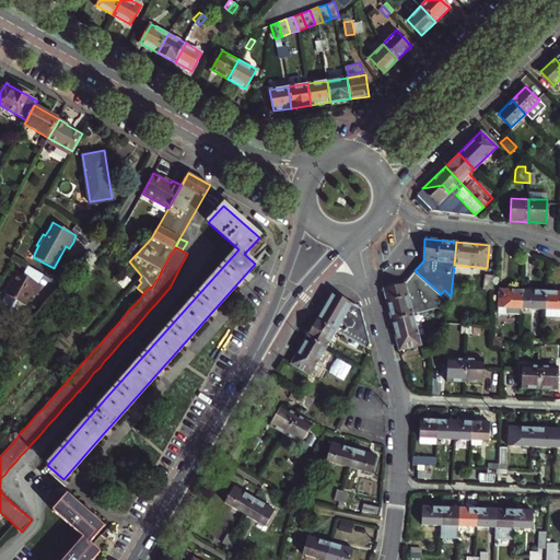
[(404,282),(382,288),(391,319),(412,313),(444,303),(447,300),(441,294),(415,270),(404,282)]
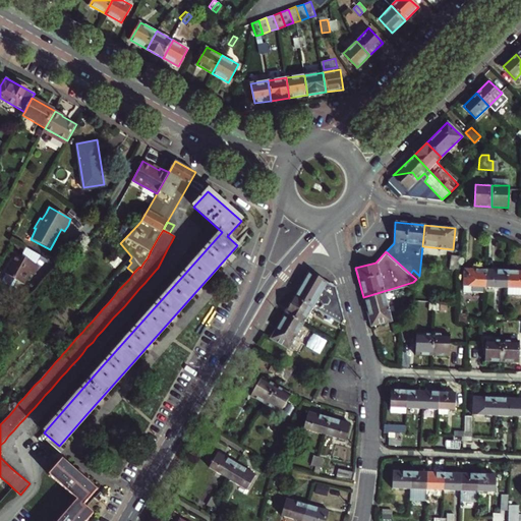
[(3,273),(22,284),(29,272),(34,275),(39,266),(15,252),(3,273)]
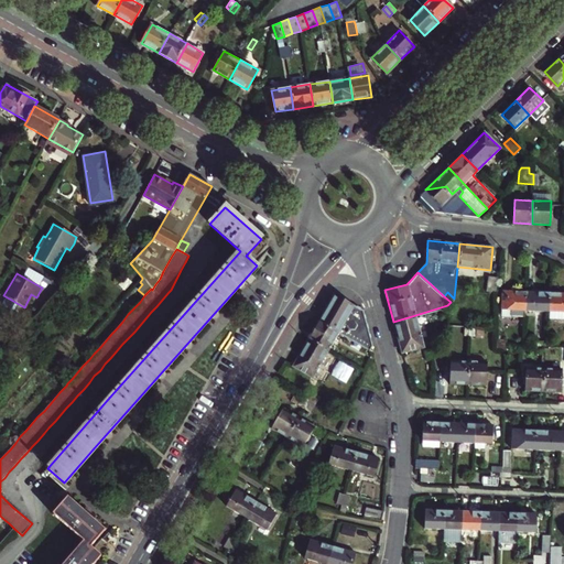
[(486,291),(495,292),(497,278),(487,278),(486,291)]
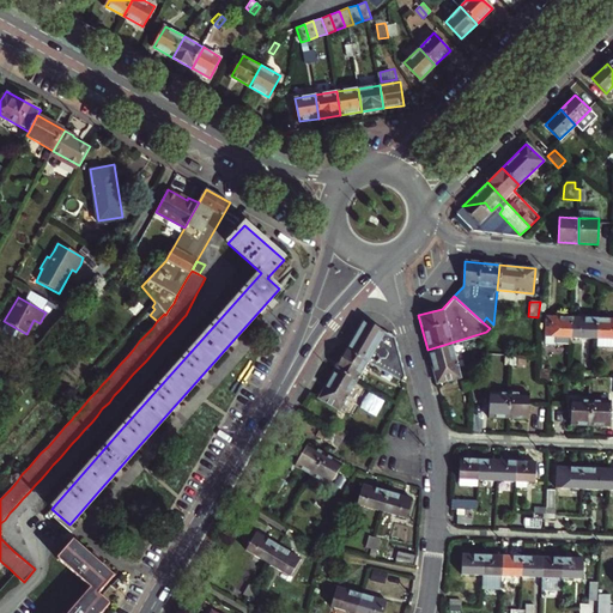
[(571,337),(572,317),(545,316),(545,337),(571,337)]
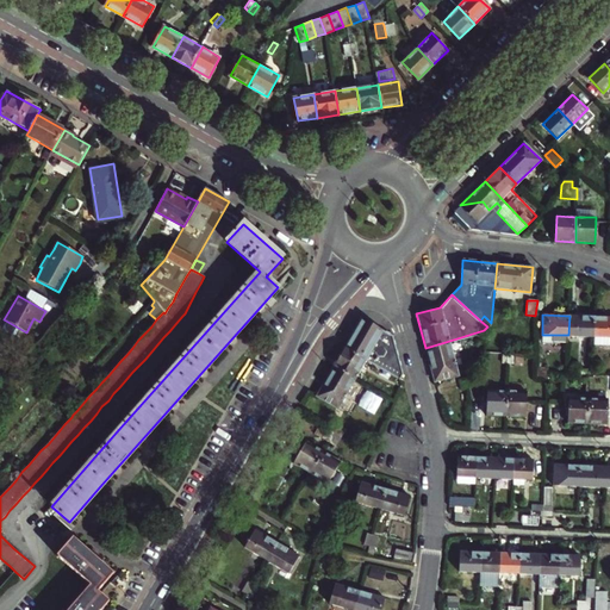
[(484,316),(480,321),(487,327),(491,323),(484,316)]
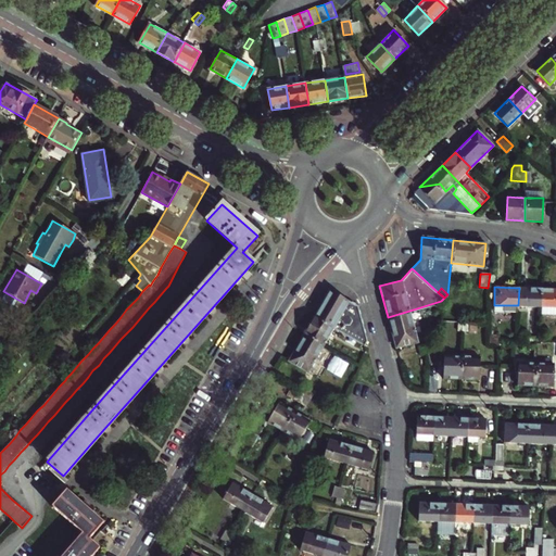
[(542,289),(519,288),(518,305),(541,306),(542,289)]
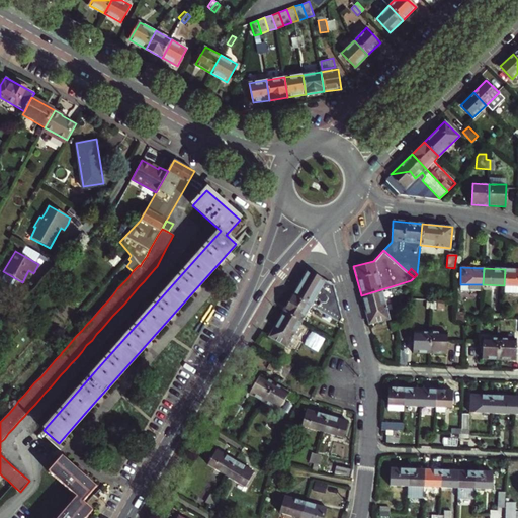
[(517,269),(505,269),(504,285),(504,291),(517,292),(517,286),(517,269)]
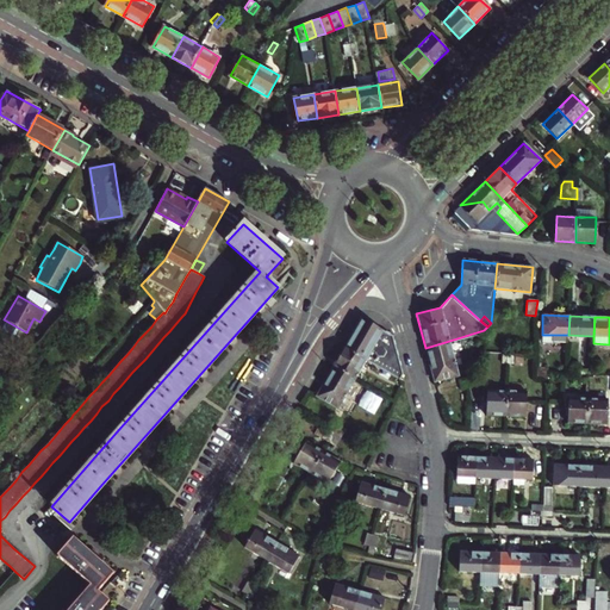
[(369,323),(362,318),(344,349),(365,361),(381,371),(390,375),(398,379),(402,373),(391,335),(369,323)]
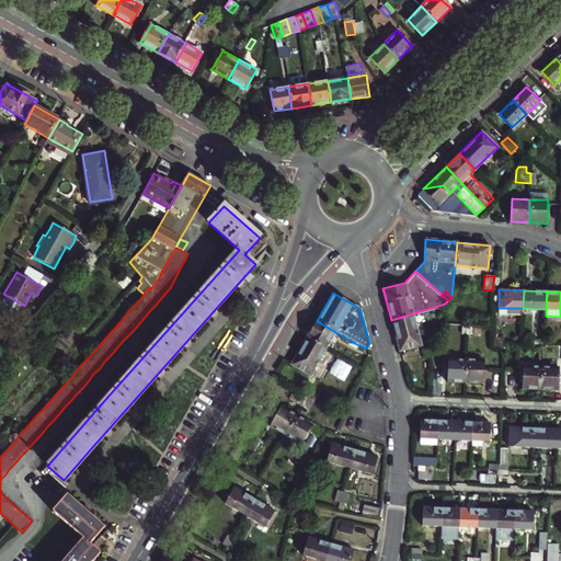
[(391,320),(399,350),(421,344),(413,313),(391,320)]
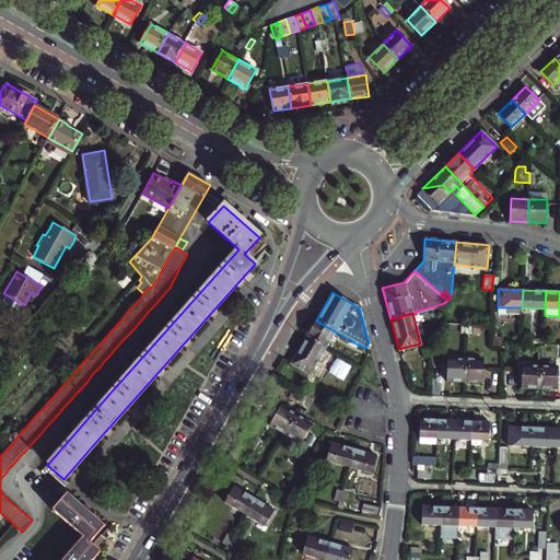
[(306,337),(325,348),(335,331),(316,321),(306,337)]
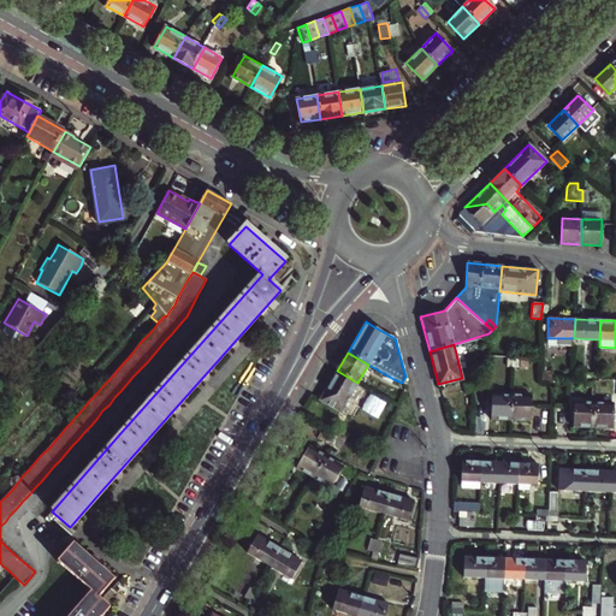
[(357,383),(337,371),(320,400),(342,412),(357,383)]
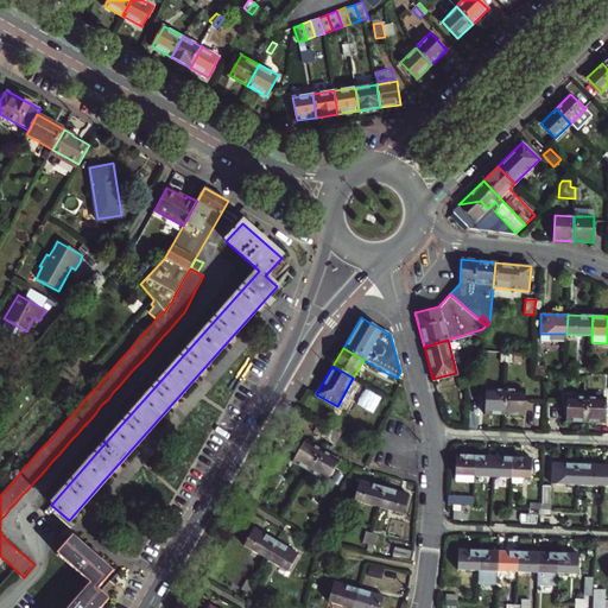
[(460,388),(467,386),(474,385),(472,375),(457,379),(460,388)]
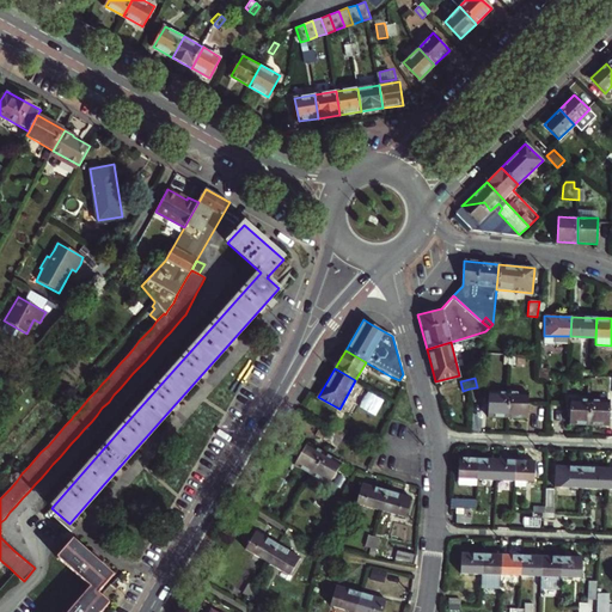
[(507,417),(507,393),(488,393),(488,417),(507,417)]
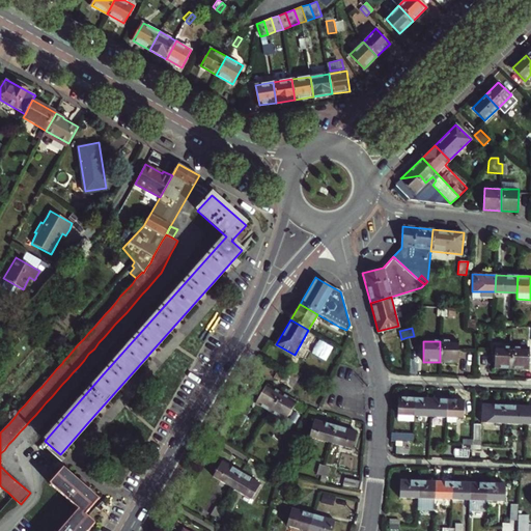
[(457,342),(440,341),(440,362),(456,363),(457,342)]
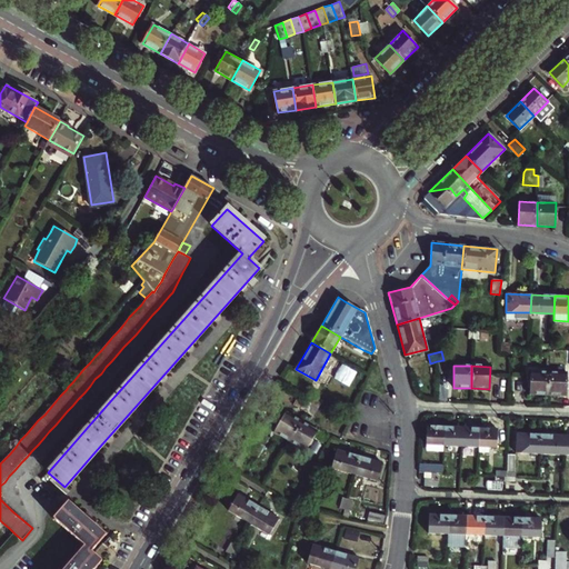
[(547,395),(548,372),(529,371),(528,395),(547,395)]
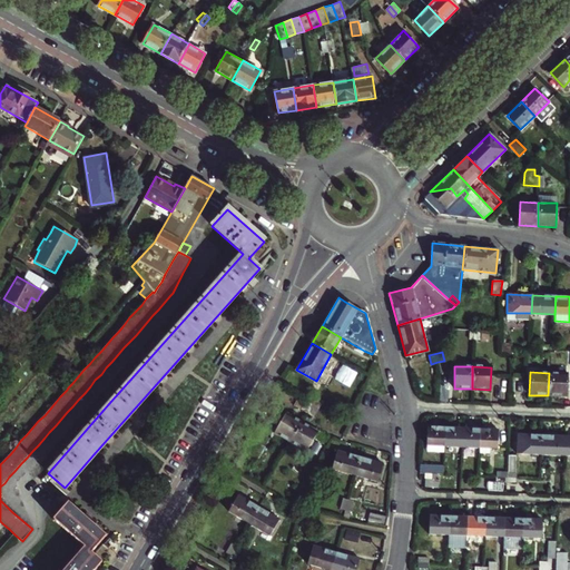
[(568,373),(549,373),(548,395),(567,396),(568,373)]
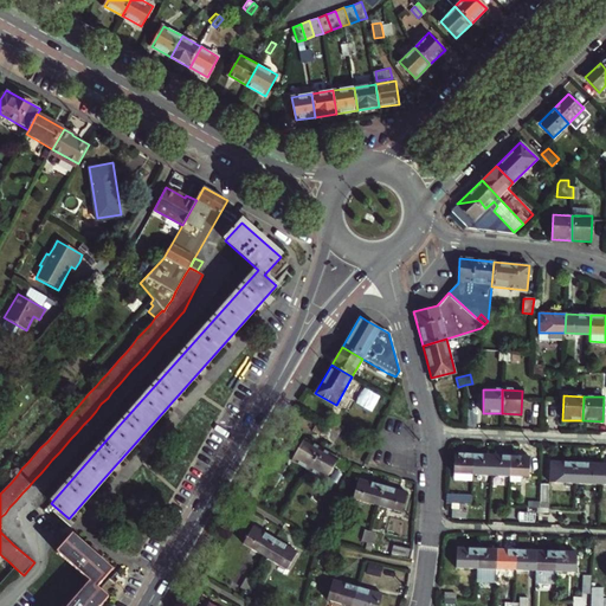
[(330,431),(337,434),(342,427),(328,419),(323,426),(330,431)]
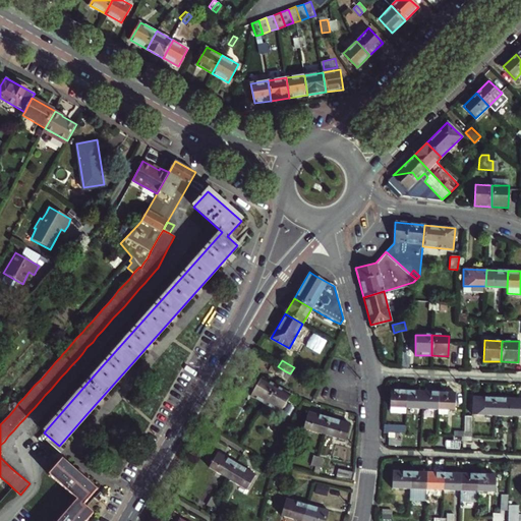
[(274,374),(277,369),(271,365),(268,370),(274,374)]
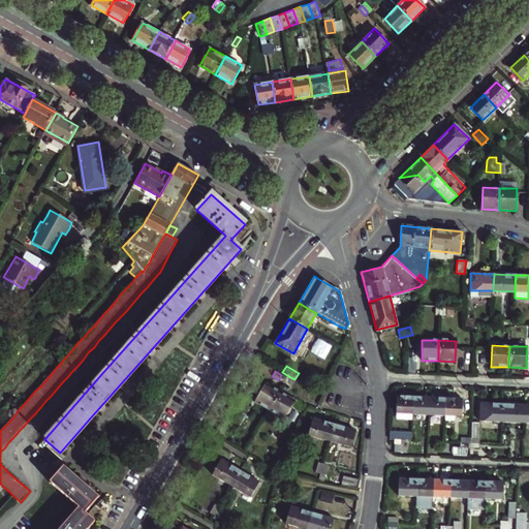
[(282,372),(281,375),(278,380),(284,383),(288,376),(282,372)]
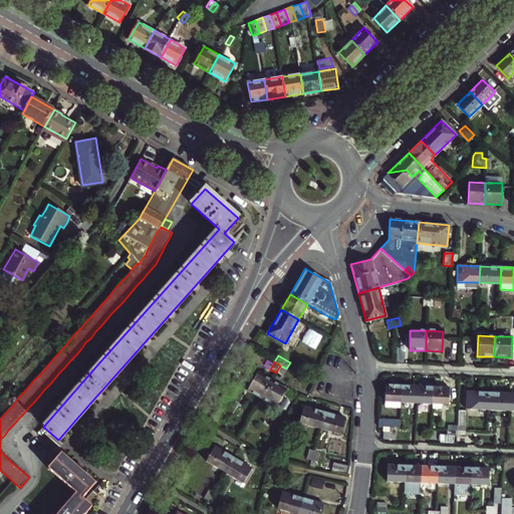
[(280,365),(276,372),(282,375),(286,369),(286,368),(280,365)]
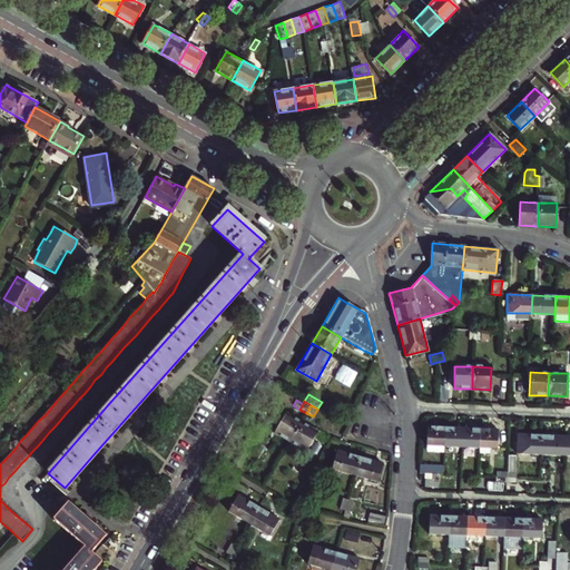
[(317,410),(313,416),(318,420),(323,412),(317,410)]
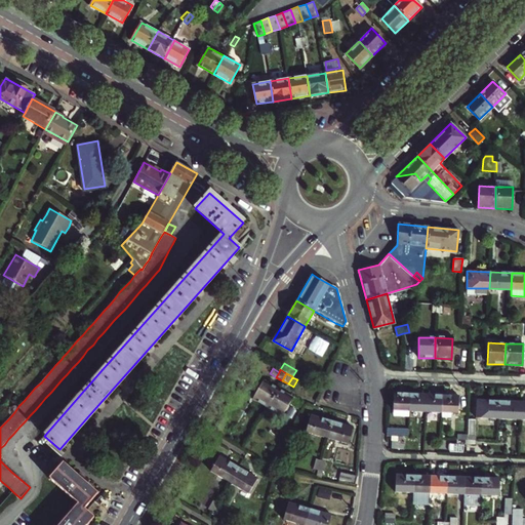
[(251,399),(266,407),(277,389),(263,380),(251,399)]
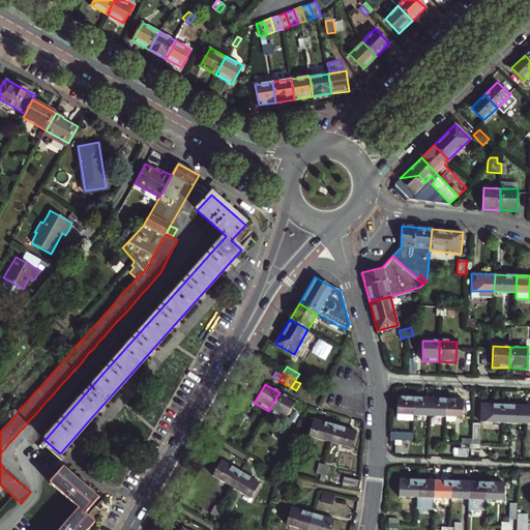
[(280,392),(268,411),(284,420),(295,402),(280,392)]
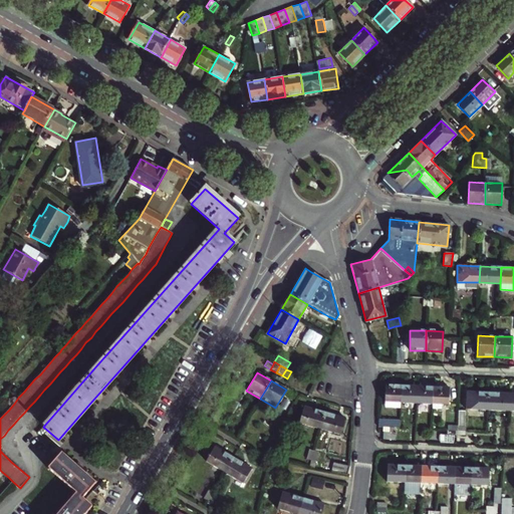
[(383,402),(401,403),(402,386),(384,384),(383,402)]
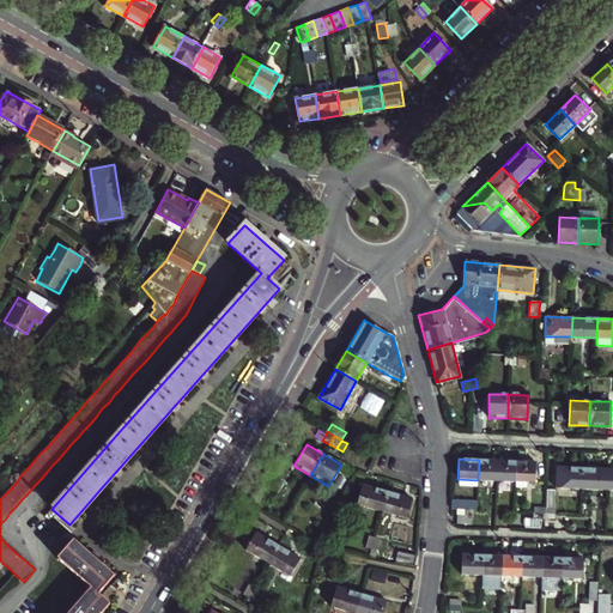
[(496,480),(497,461),(479,460),(478,480),(496,480)]
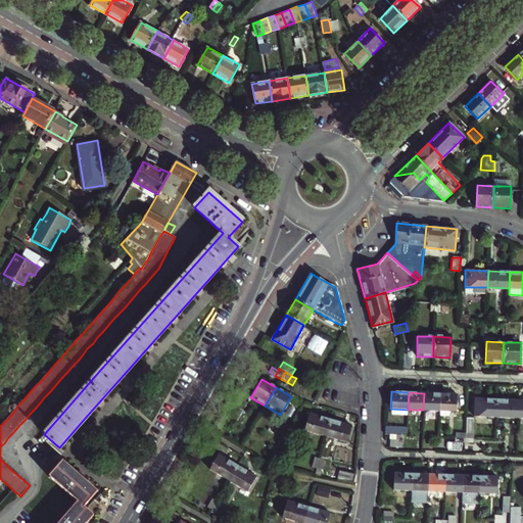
[(423,410),(440,411),(441,394),(424,393),(423,410)]
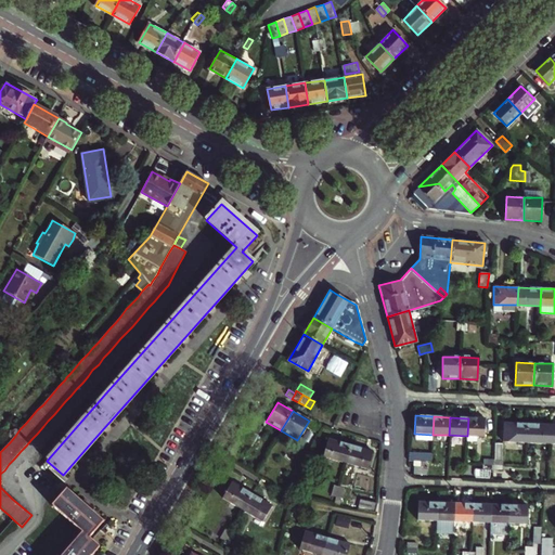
[(485,420),(468,418),(467,436),(483,437),(485,420)]
